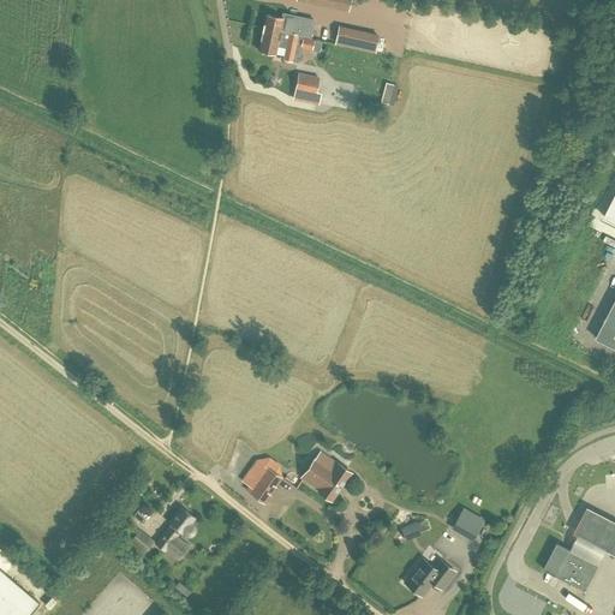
[(351,0),(297,0),(298,1),(348,12),(351,0)]
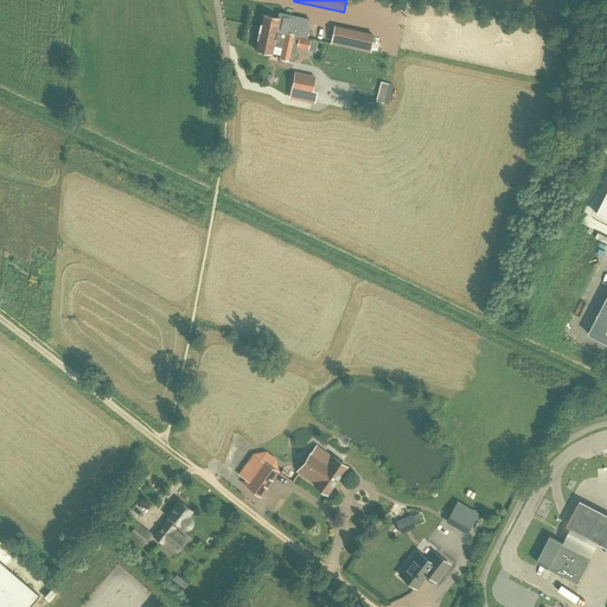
[(262,14),(260,27),(286,32),(296,34),(300,36),(299,37),(306,38),(310,20),(280,14),(280,18),(262,14)]
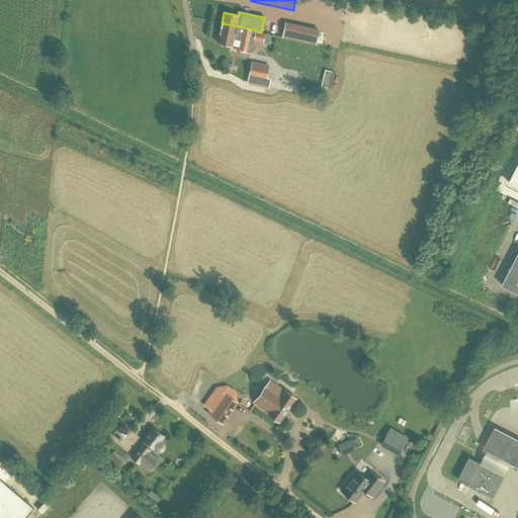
[(283,34),(294,37),(297,24),(286,22),(283,34)]
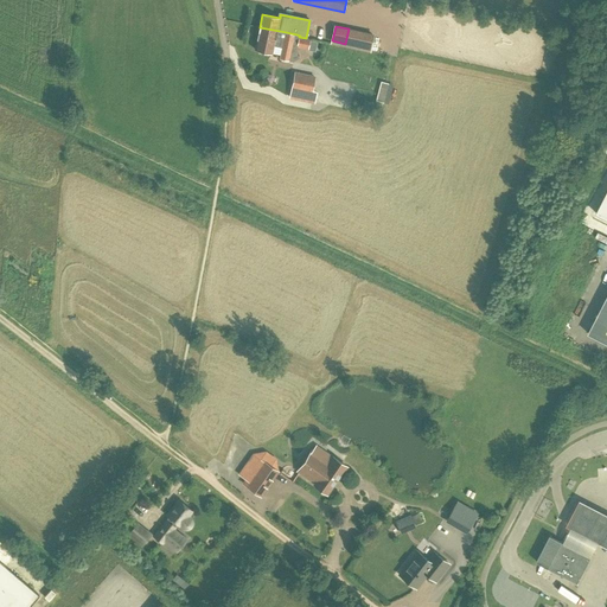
[(296,34),(286,32),(260,27),(255,50),(273,53),(275,46),(281,48),(279,58),(292,62),(299,57),(295,52),(296,48),(308,50),(311,39),(299,37),(300,36),(296,34)]
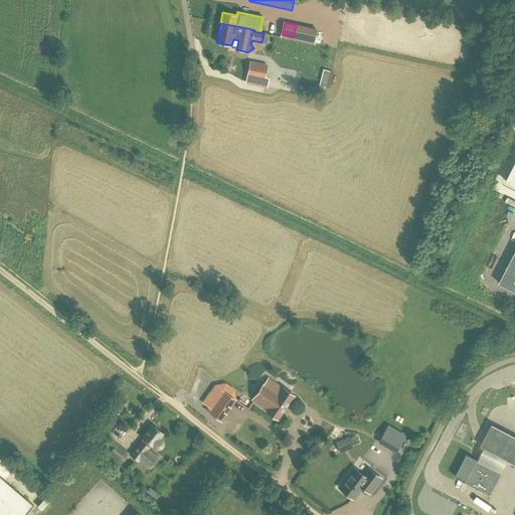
[(265,80),(268,64),(249,60),(246,76),(265,80)]
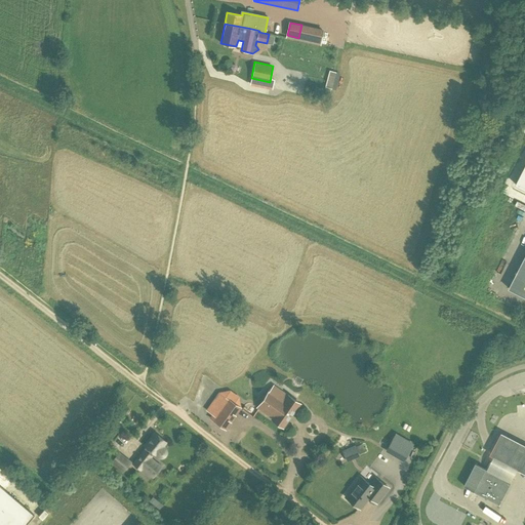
[(330,81),(338,84),(341,74),(333,71),(330,81)]
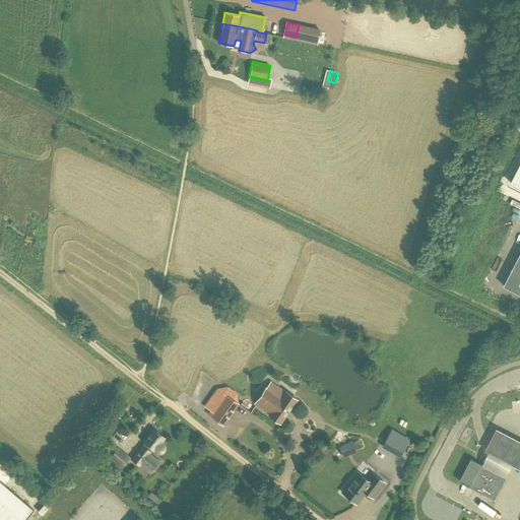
[(519,166),(511,183),(519,187),(519,166)]
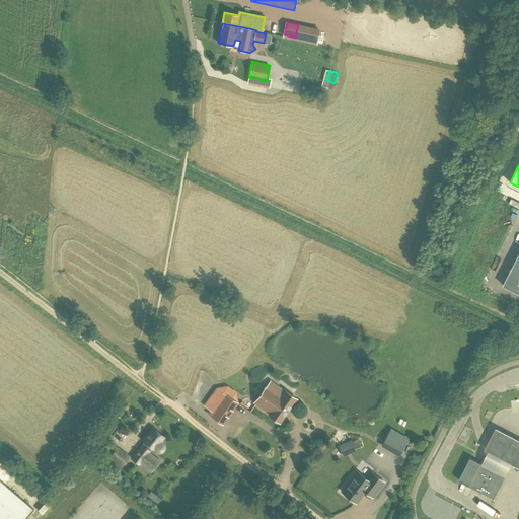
[(500,252),(503,241),(498,240),(495,250),(500,252)]
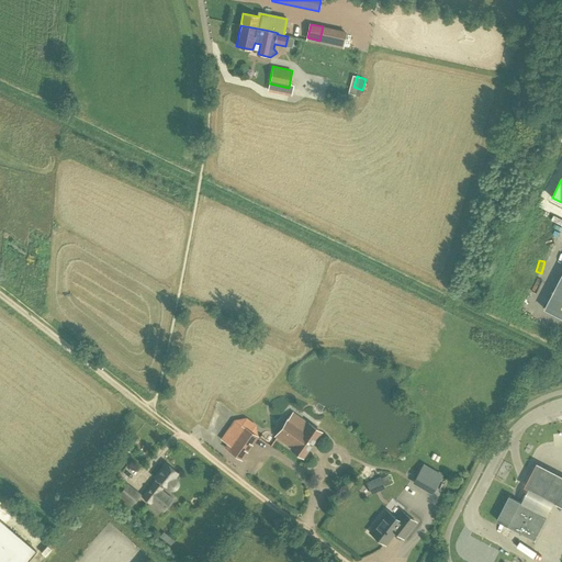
[(561,274),(544,310),(561,318),(561,274)]
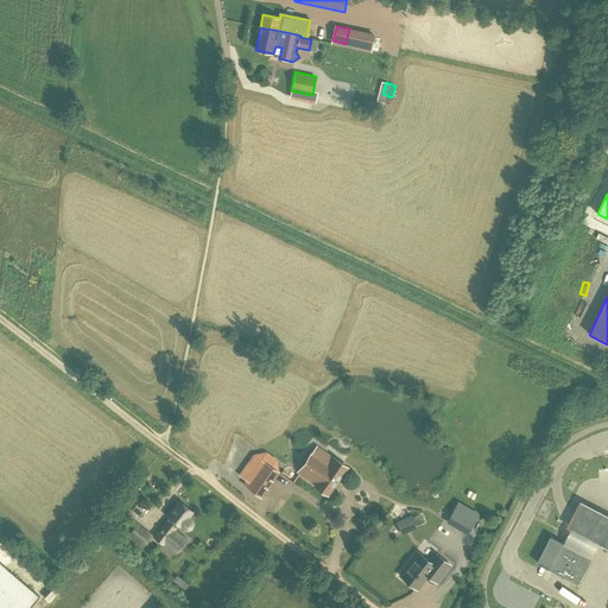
[(334,458),(329,456),(316,447),(312,451),(298,473),(316,485),(315,486),(328,494),(347,467),(334,458)]
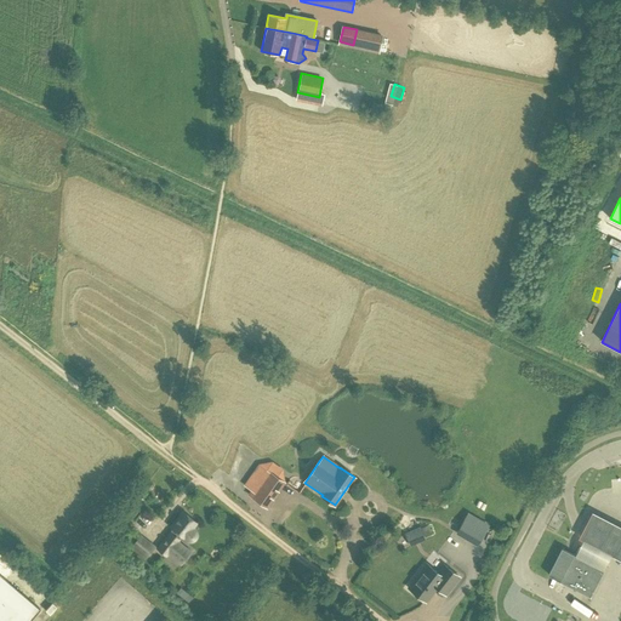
[(620,456),(610,459),(611,466),(620,463),(620,456)]
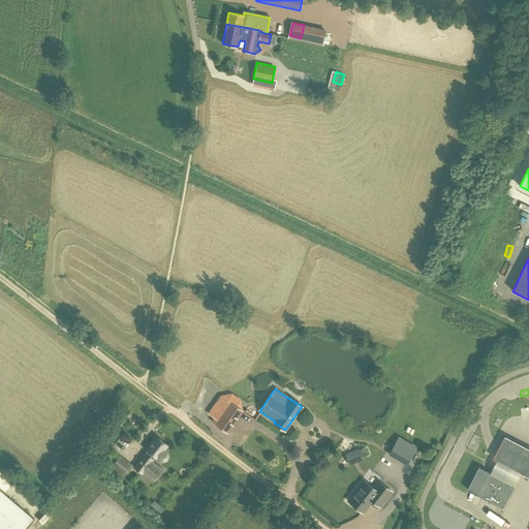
[(227,400),(212,422),(226,432),(242,410),(227,400)]
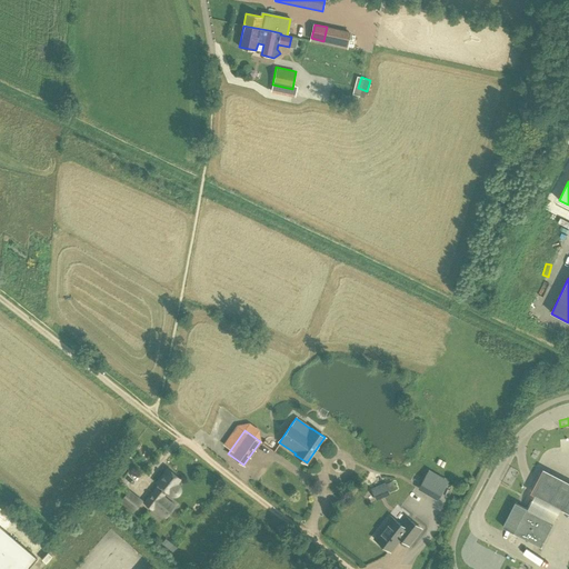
[(533,487),(532,489),(537,490),(529,505),(555,519),(558,513),(562,503),(568,508),(568,477),(549,467),(545,465),(533,487)]
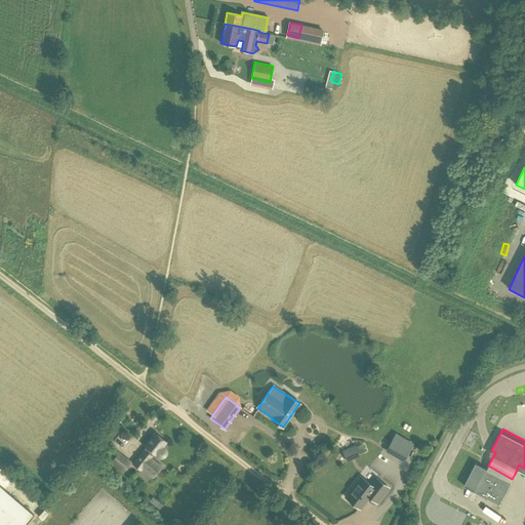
[(166,453),(166,452),(166,451),(165,450),(165,449),(164,449),(164,448),(162,447),(166,442),(154,433),(144,445),(146,447),(132,463),(140,470),(142,469),(153,477),(161,467),(150,457),(154,453),(156,455),(157,456),(158,457),(159,457),(160,457),(161,457),(162,457),(163,457),(163,456),(164,456),(165,455),(165,454),(166,453)]
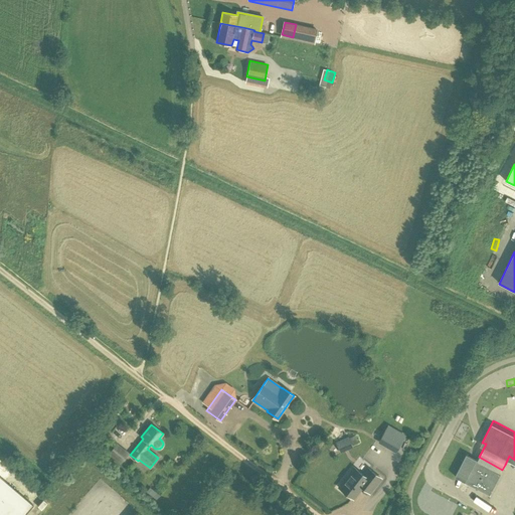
[(340,454),(353,448),(348,437),(335,443),(340,454)]
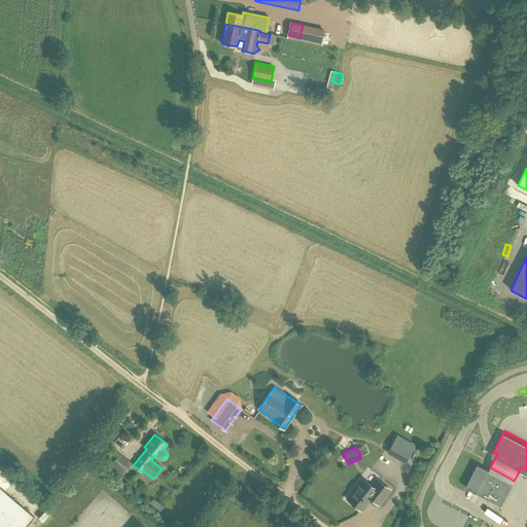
[(123,475),(132,462),(118,453),(109,464),(123,475)]
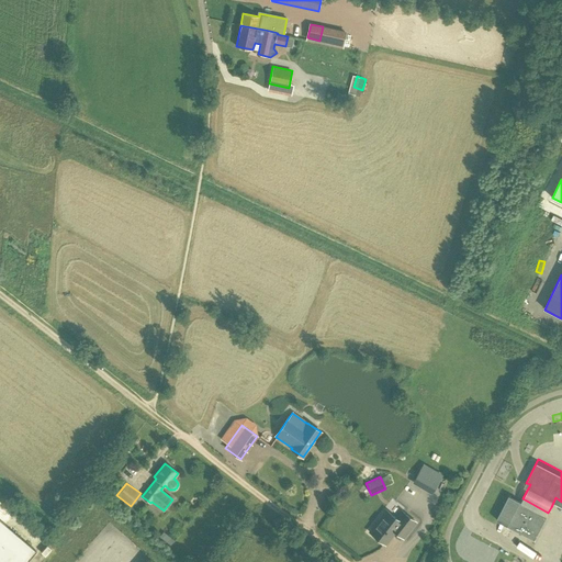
[(536,537),(549,513),(548,513),(523,498),(510,493),(497,517),(536,537)]
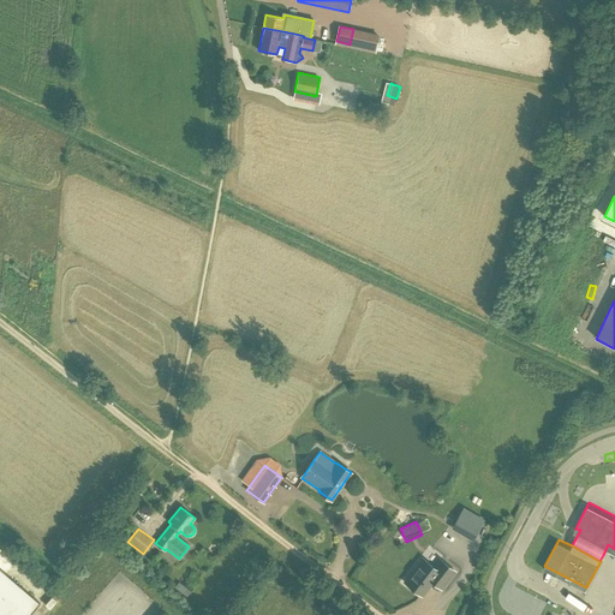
[(434,567),(423,559),(404,583),(422,596),(433,581),(441,589),(454,571),(440,560),(434,567)]
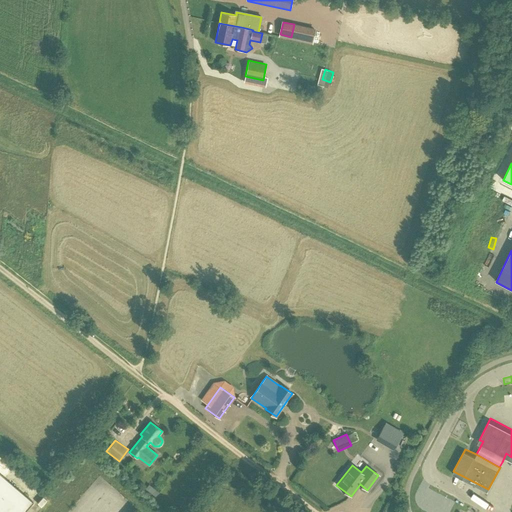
[(0,511),(24,511),(33,502),(0,474),(0,511)]
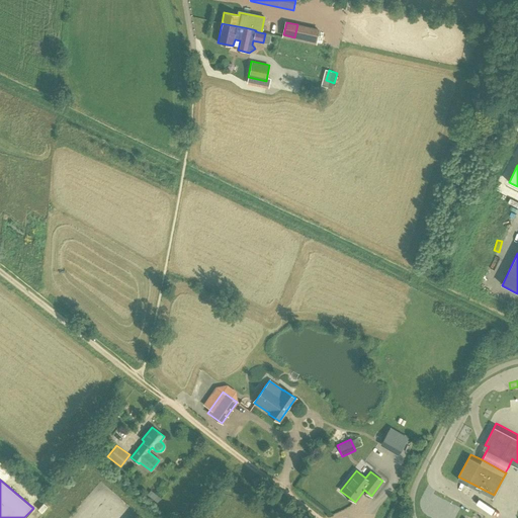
[(157,503),(161,498),(151,490),(147,495),(157,503)]
